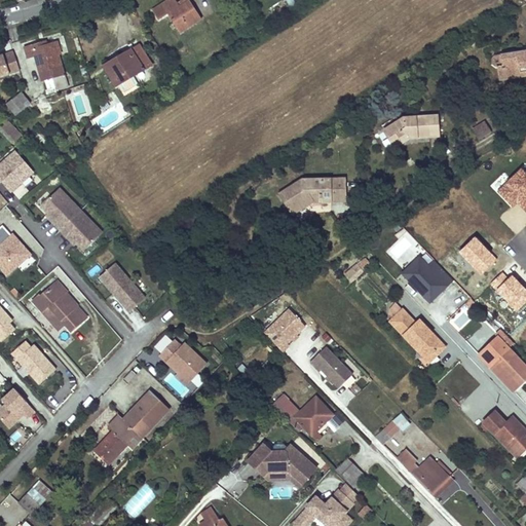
[(176,0),(168,0),(153,10),(159,20),(168,13),(168,14),(180,7),(176,0)]
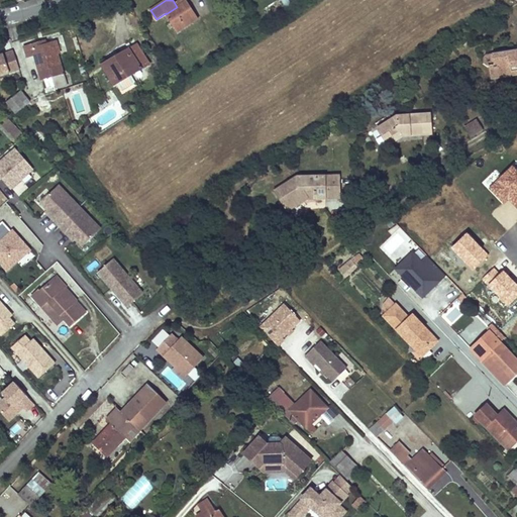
[(177,7),(166,14),(178,31),(199,18),(187,0),(177,7)]
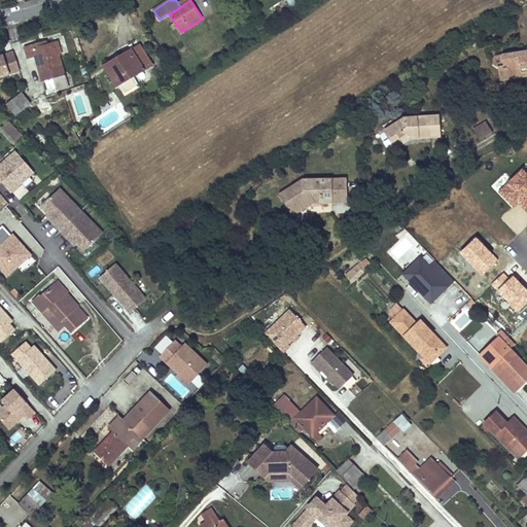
[(41,42),(25,46),(28,58),(35,56),(39,71),(50,69),(54,77),(65,74),(56,41),(42,44),(41,42)]
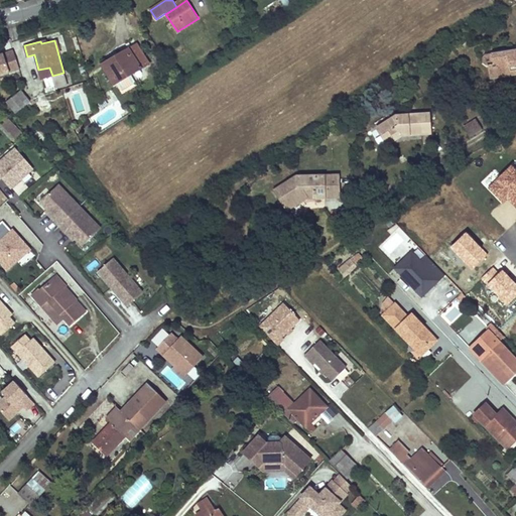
[(123,57),(105,69),(115,84),(148,63),(136,44),(121,53),(123,57)]
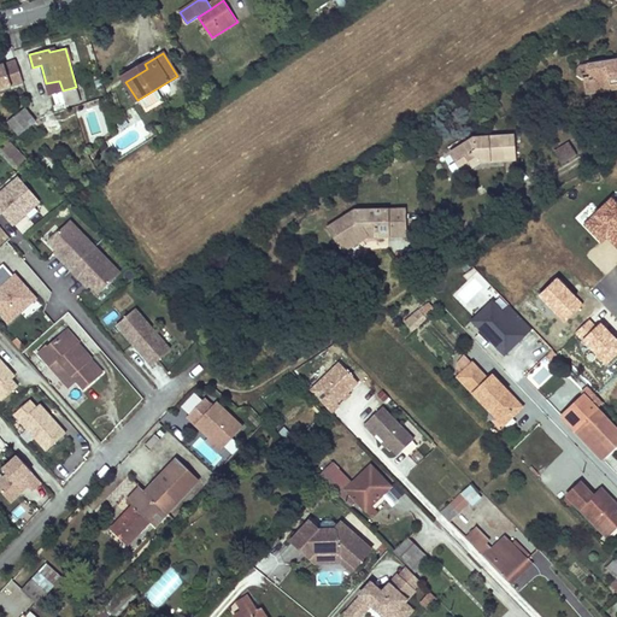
[(0,89),(23,83),(17,60),(0,65),(0,89)]
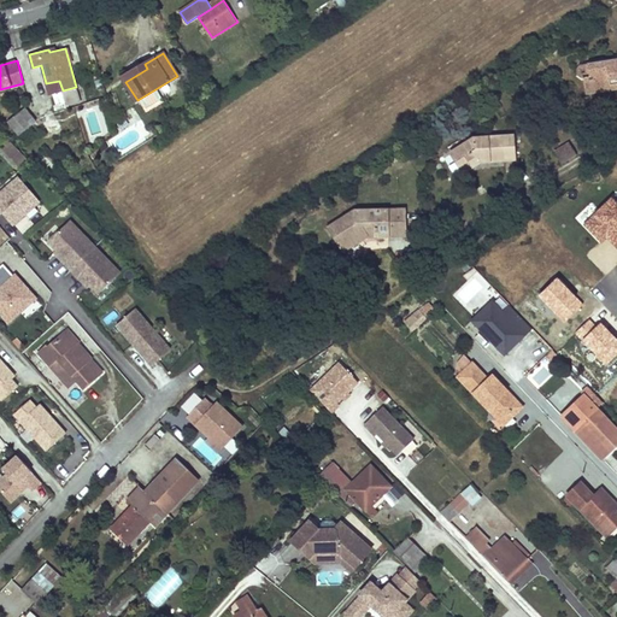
[(616,60),(581,66),(577,71),(579,76),(583,80),(591,78),(592,89),(616,84),(616,60)]
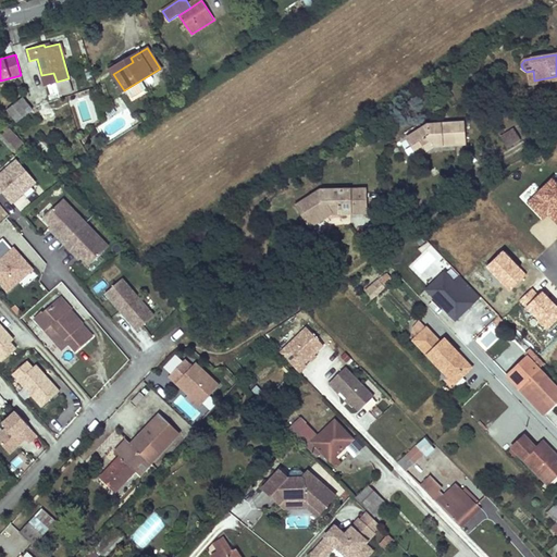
[(170,57),(164,60),(172,73),(178,70),(170,57)]
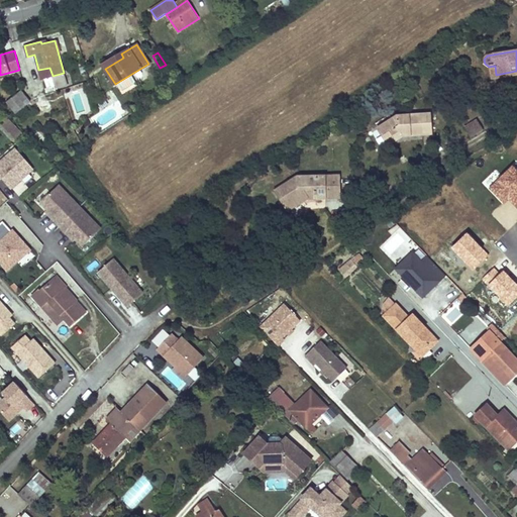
[(491,80),(516,76),(516,71),(496,75),(495,66),(489,67),(491,80)]
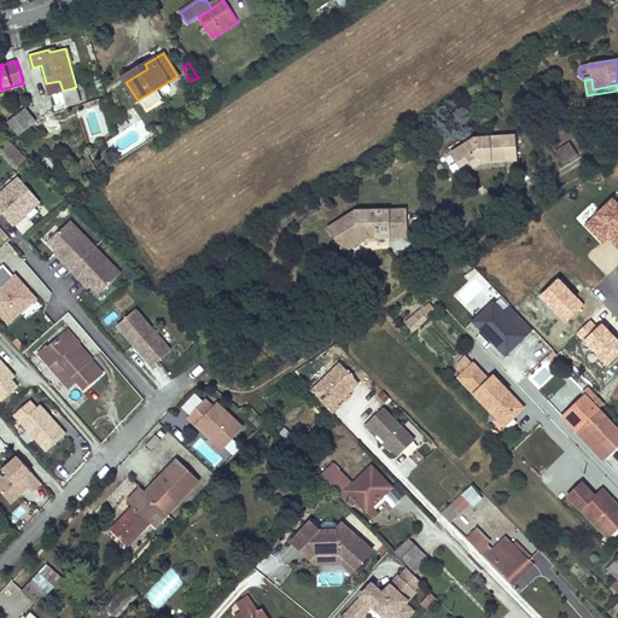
[(50,94),(63,91),(59,81),(46,83),(50,94)]
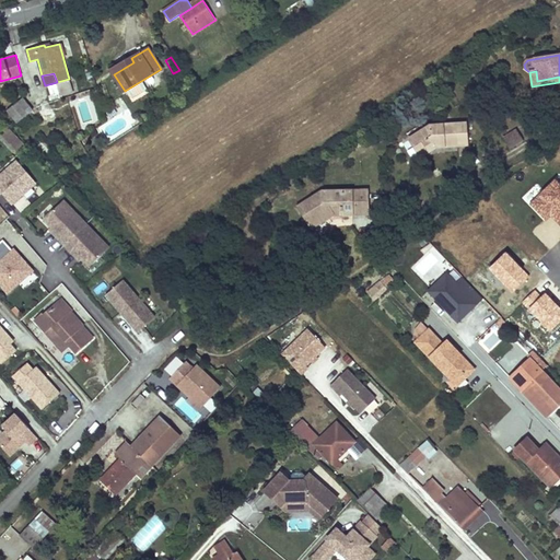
[(60,96),(73,92),(69,79),(57,82),(60,96)]
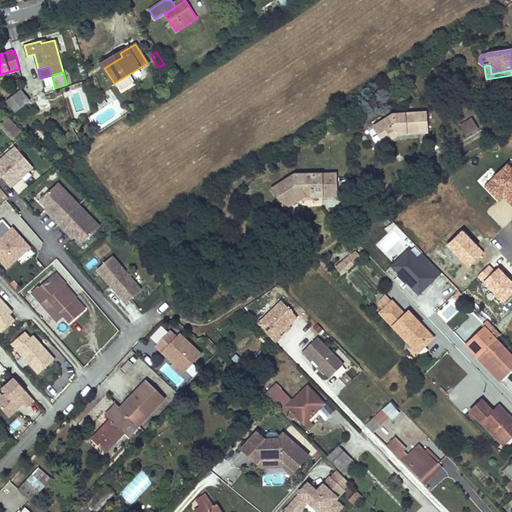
[(17,93),(7,101),(15,111),(29,101),(25,97),(22,99),(17,93)]
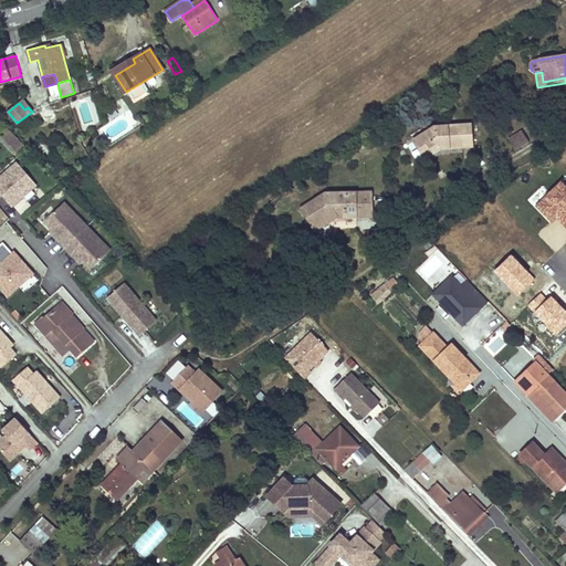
[(435,127),(415,139),(425,157),(441,147),(472,146),(470,125),(435,127)]
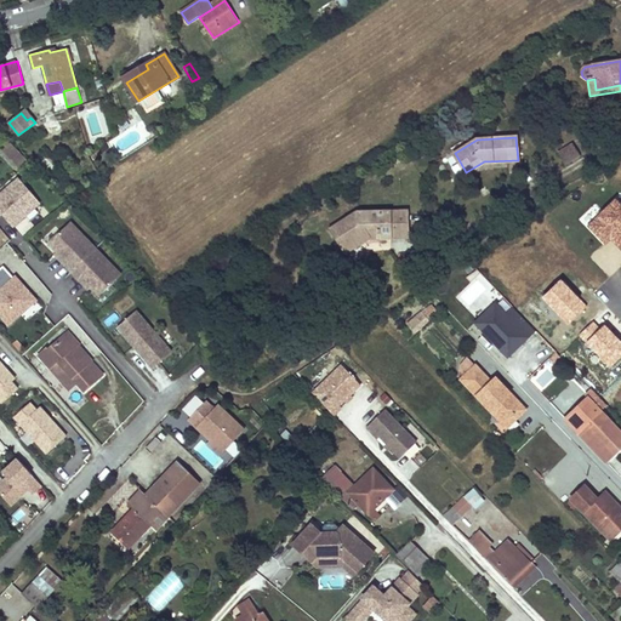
[(573,147),(562,154),(567,163),(579,155),(573,147)]
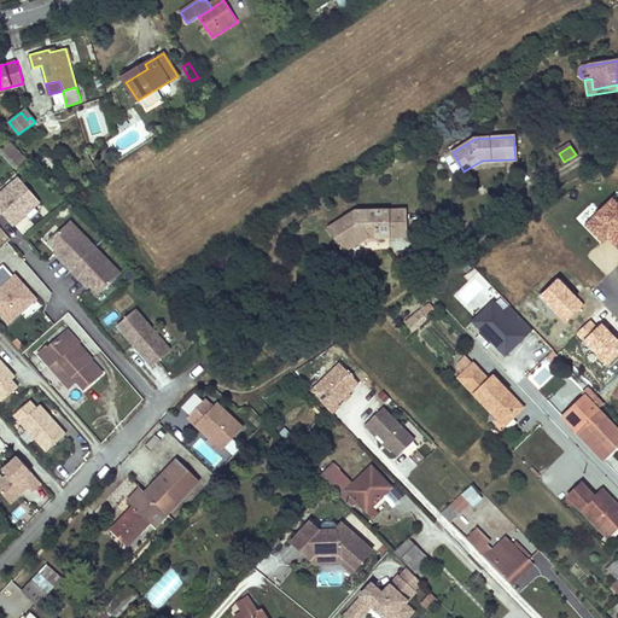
[(30,161),(17,147),(9,156),(21,169),(30,161)]
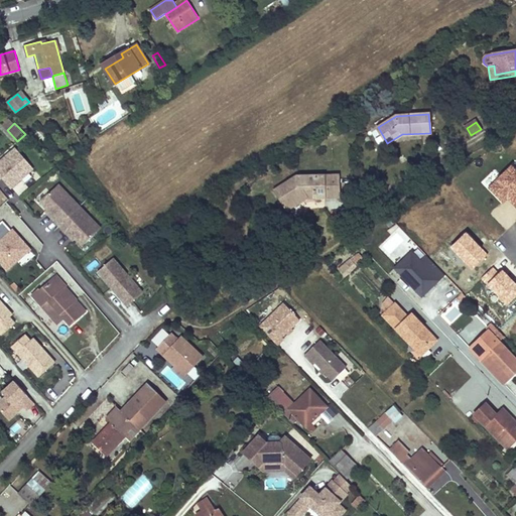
[(0,162),(0,177),(10,189),(34,169),(16,148),(0,162)]
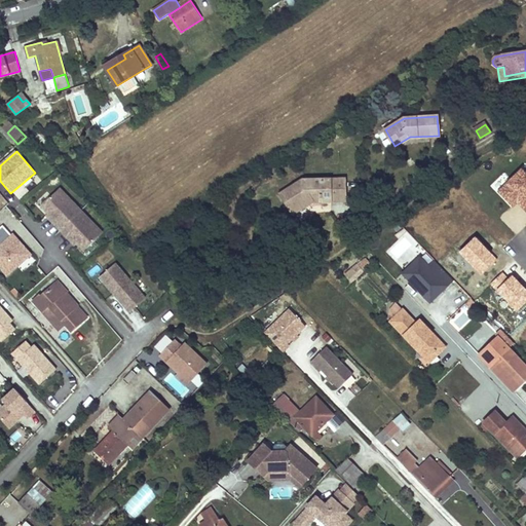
[(496,191),(523,217),(525,213),(525,170),(522,165),(496,191)]
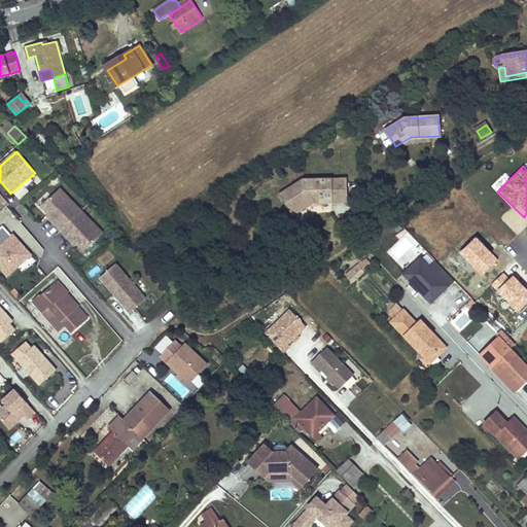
[(304,179),(281,194),(286,203),(290,201),(297,212),(313,202),(331,201),(331,199),(346,198),(345,178),(304,179)]
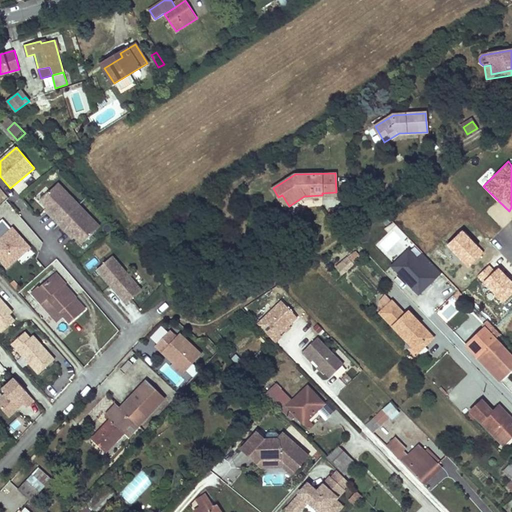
[(64,180),(47,197),(54,204),(57,207),(55,209),(66,220),(77,231),(79,229),(82,232),(89,238),(106,221),(64,180)]
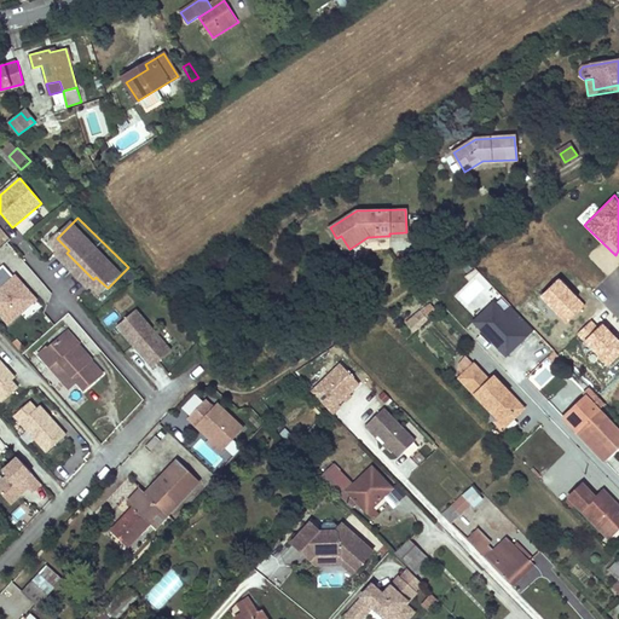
[(0,288),(0,319),(9,329),(38,302),(16,275),(0,288)]
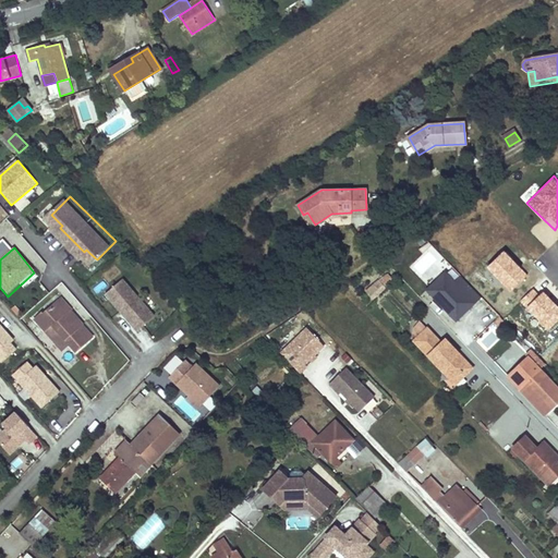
[(130,273),(113,287),(129,304),(131,303),(134,306),(132,307),(145,323),(161,307),(130,273)]
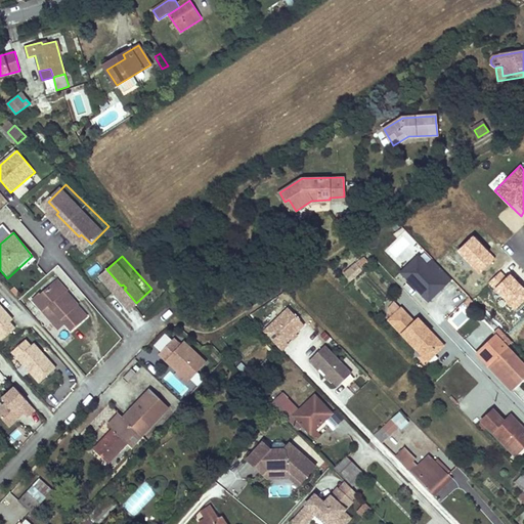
[(354,265),(342,276),(347,281),(358,271),(354,265)]
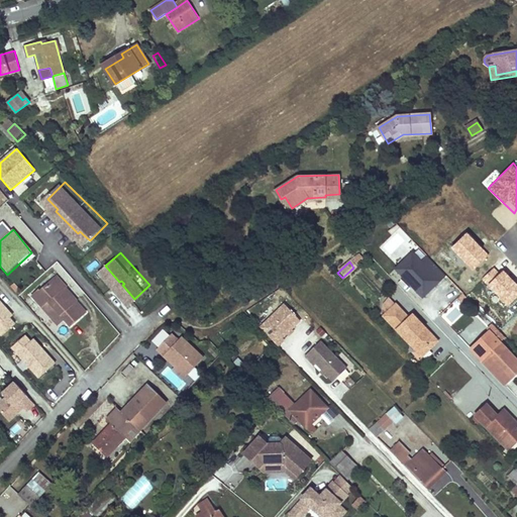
[(62,274),(59,277),(68,287),(71,285),(71,284),(62,274)]
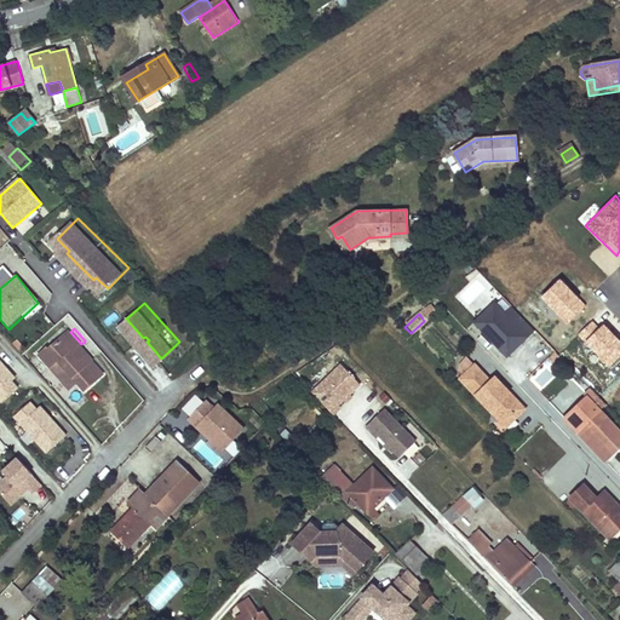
[(97,356),(85,342),(81,344),(70,332),(53,346),(51,344),(44,351),(55,363),(63,357),(81,379),(89,388),(108,371),(96,357),(97,356)]
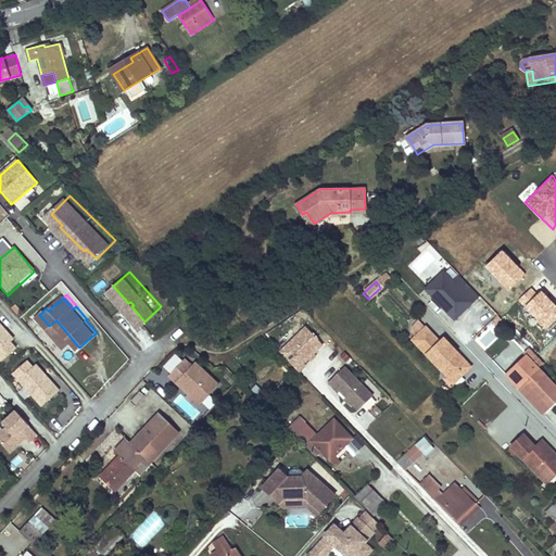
[(0,316),(0,351),(5,357),(20,344),(14,338),(17,336),(9,326),(7,328),(3,325),(5,323),(0,316)]
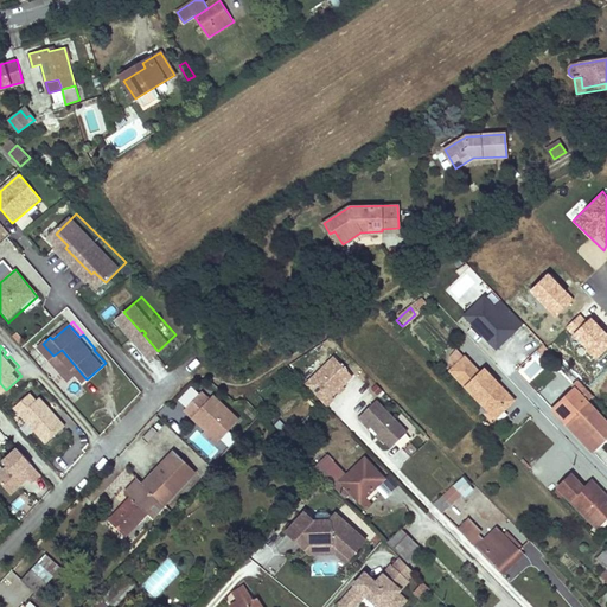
[(80,371),(62,350),(53,356),(72,377),(80,371)]
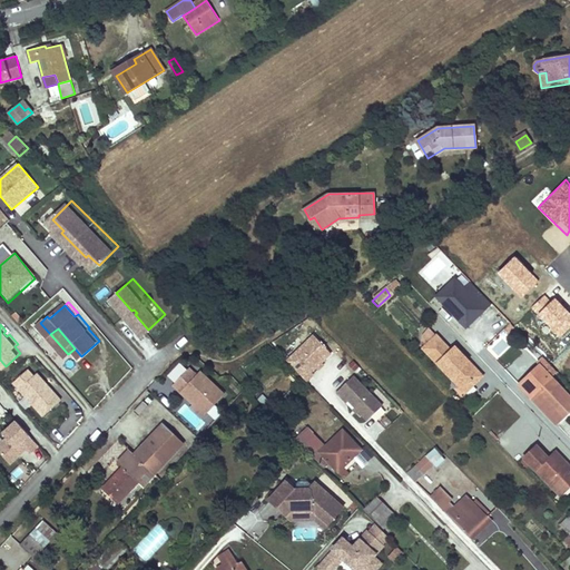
[(312,371),(331,353),(313,334),(286,360),(306,381),(313,373),(312,371)]
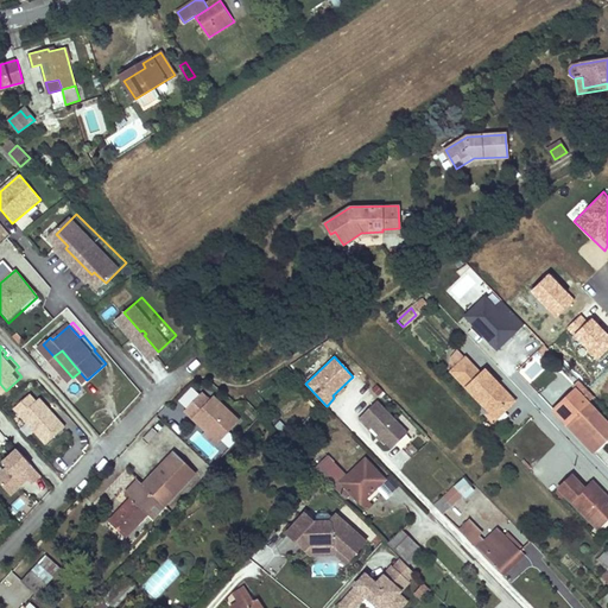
[(466,358),(451,371),(493,413),(501,405),(506,409),(515,400),(486,369),(481,373),(466,358)]
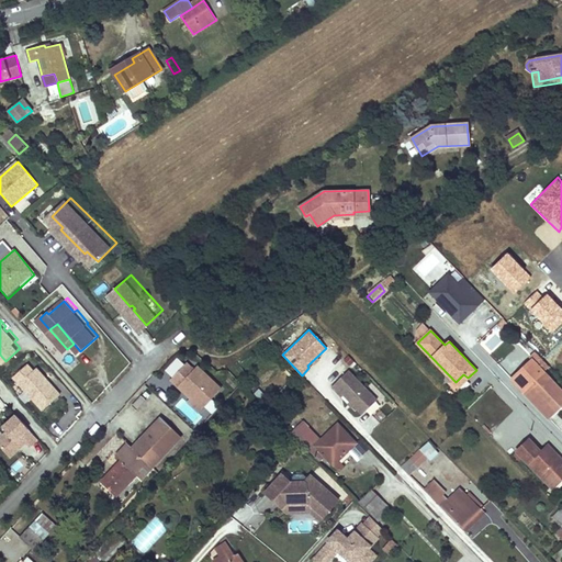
[(194,347),(176,363),(189,378),(192,375),(202,385),(217,371),(210,364),(194,347)]
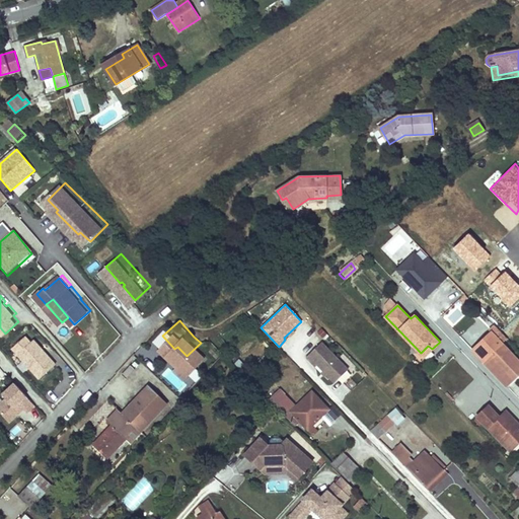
[(320,339),(327,332),(321,327),(315,334),(320,339)]
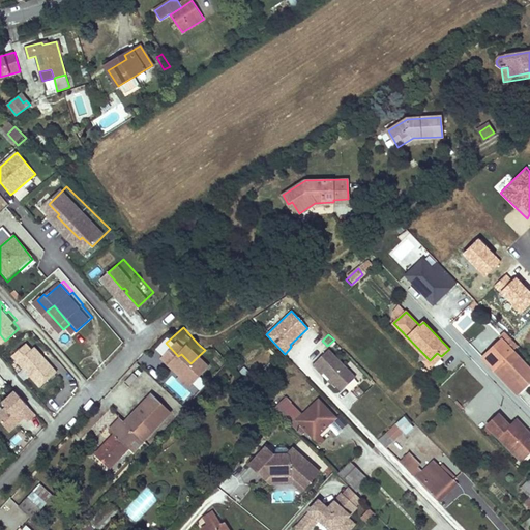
[(30,340),(17,352),(45,383),(60,369),(49,355),(47,357),(45,354),(46,352),(38,344),(35,346),(30,340)]
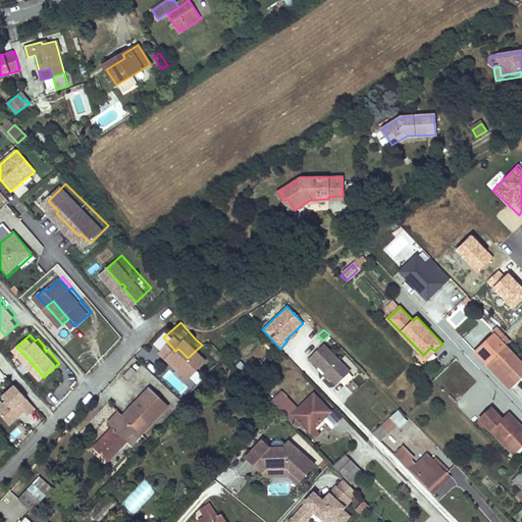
[(521,364),(494,334),(475,353),(507,386),(518,377),(520,378),(521,375),(521,364)]
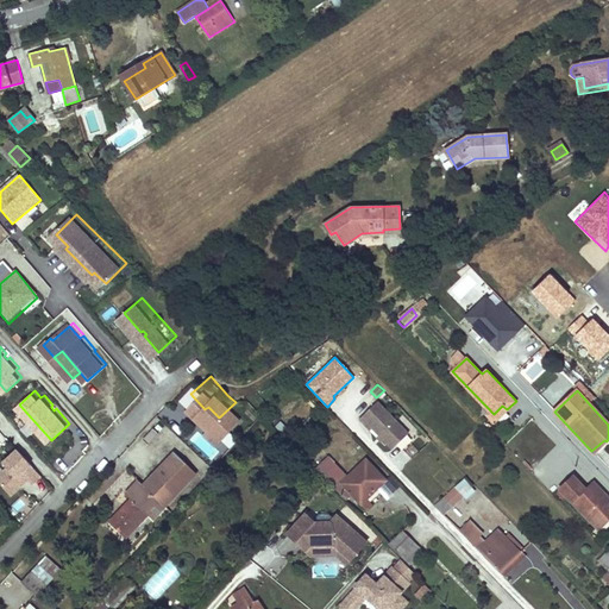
[(408,433),(377,401),(359,419),(370,429),(372,427),(393,449),(408,433)]
